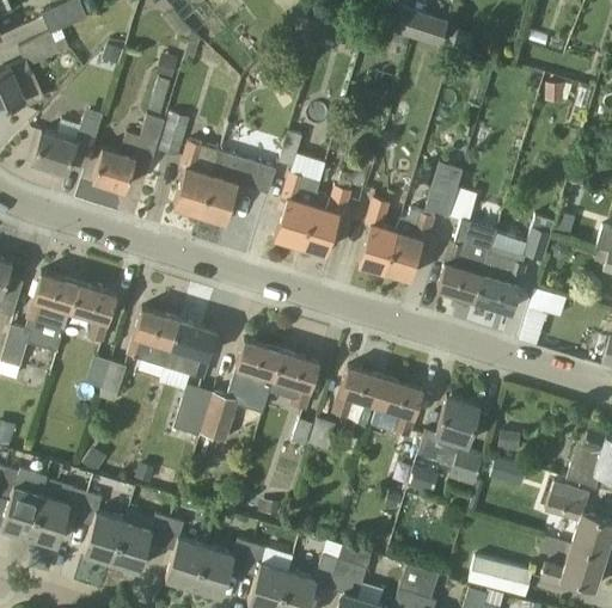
[(0,0),(0,36),(2,36),(0,30),(0,14),(12,10),(7,0),(0,0)]
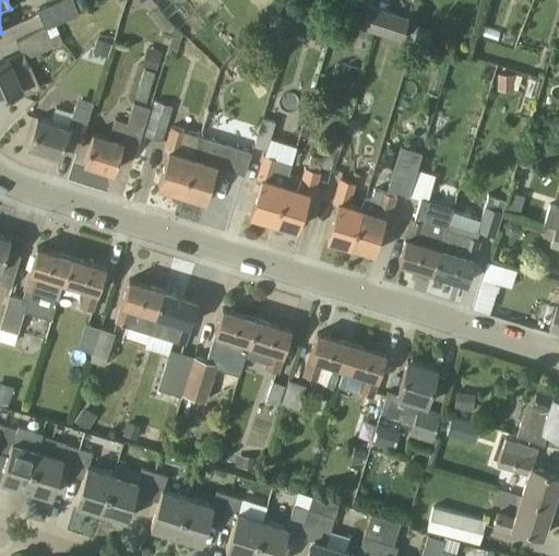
[(56,27),(56,26),(79,16),(72,0),(64,0),(37,13),(45,32),(56,27)]
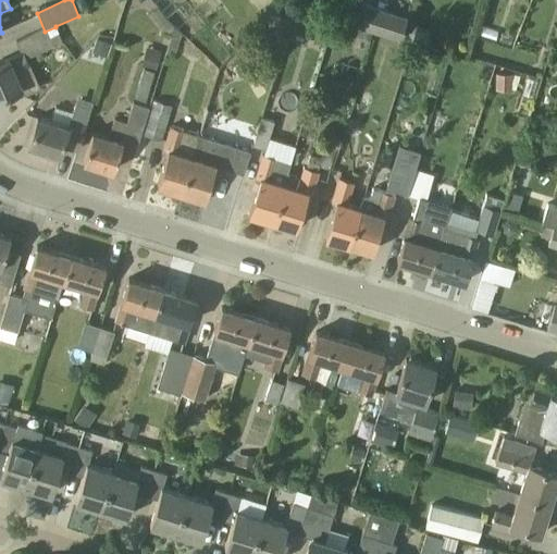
[(359,26),(400,39),(407,16),(367,3),(359,26)]
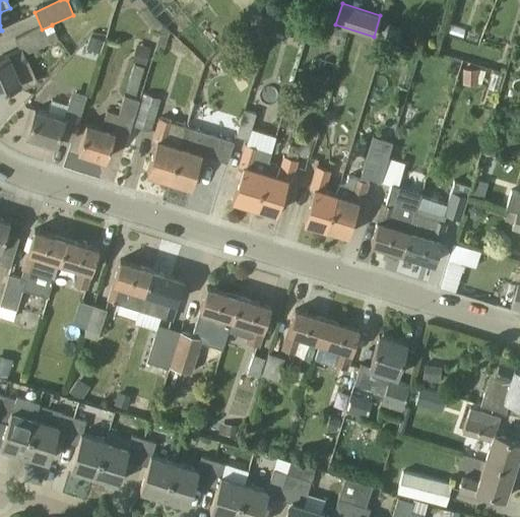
[(287,37),(291,23),(278,19),(274,33),(287,37)]
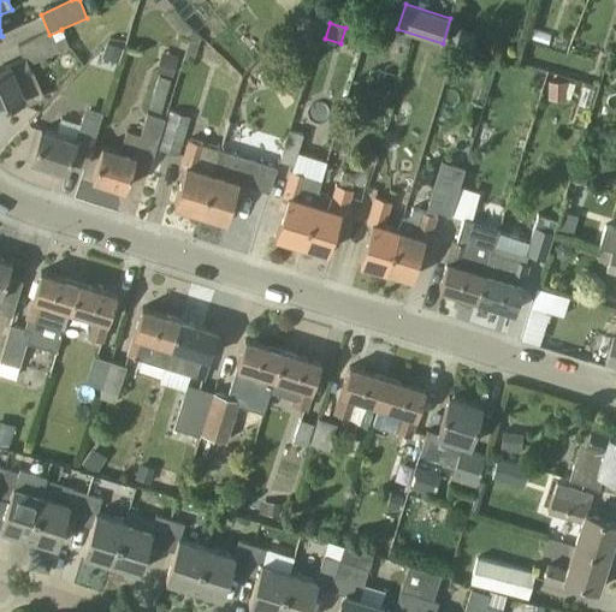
[(379,39),(409,47),(412,36),(381,29),(379,39)]
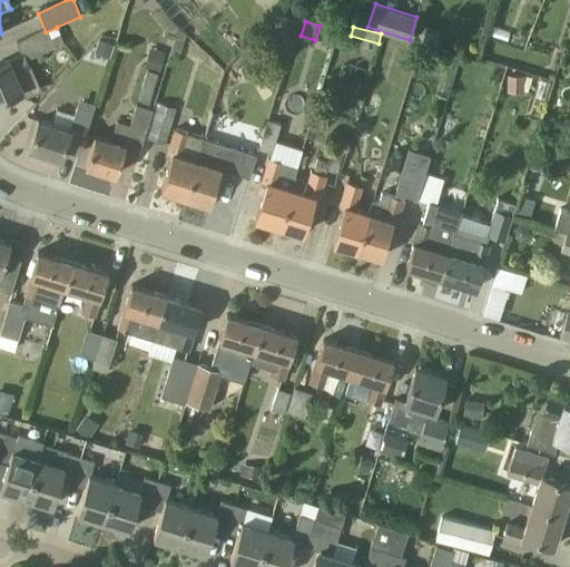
[(0,103),(22,94),(16,77),(31,70),(27,61),(65,45),(57,28),(46,32),(17,45),(22,57),(0,66),(0,103)]
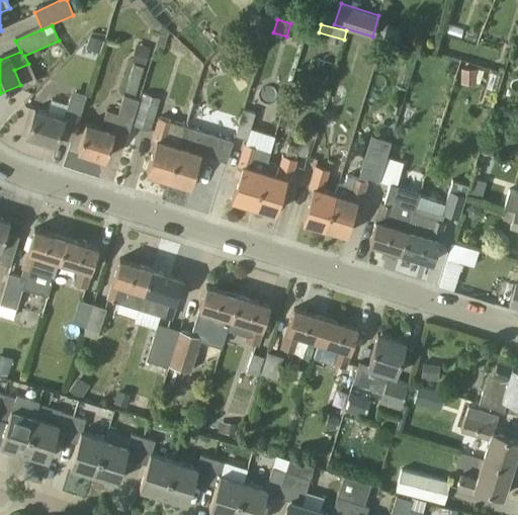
[(89,37),(85,50),(99,55),(103,43),(89,37)]
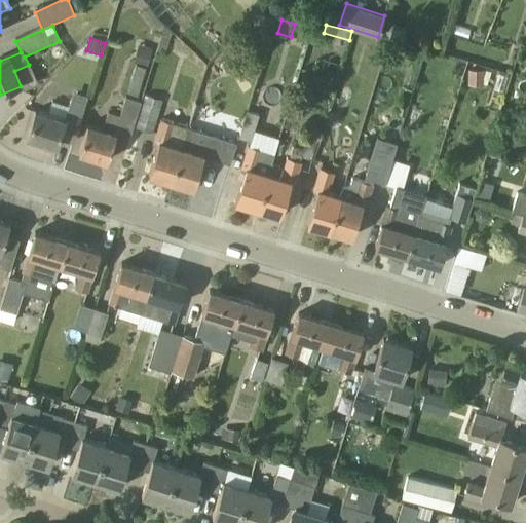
[(147,67),(150,55),(138,51),(135,63),(147,67)]
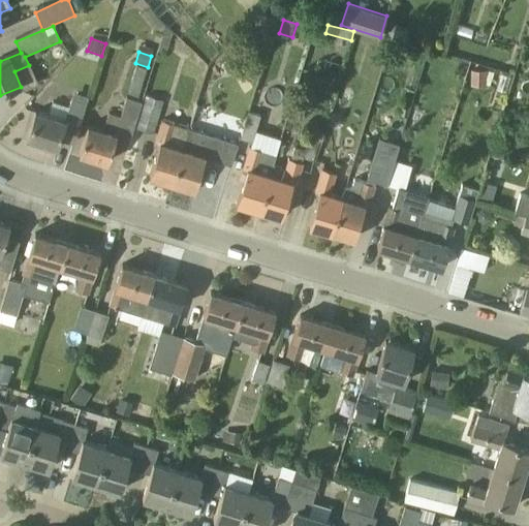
[(139,98),(147,70),(135,67),(128,95),(139,98)]
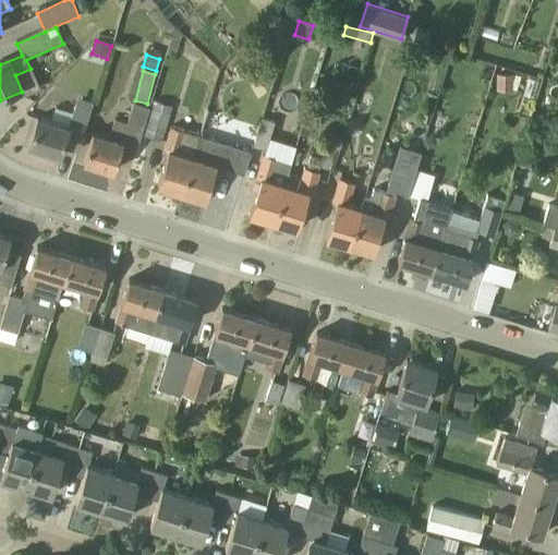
[(513,93),(513,76),(496,76),(496,93),(513,93)]
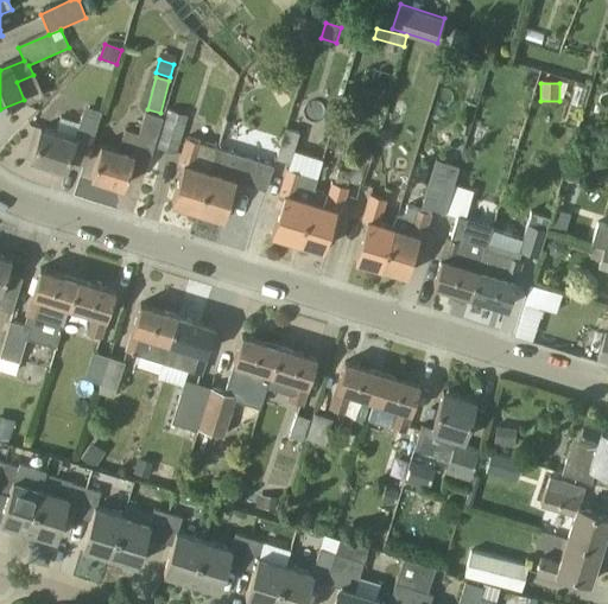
[(390,95),(380,87),(373,95),(382,103),(390,95)]
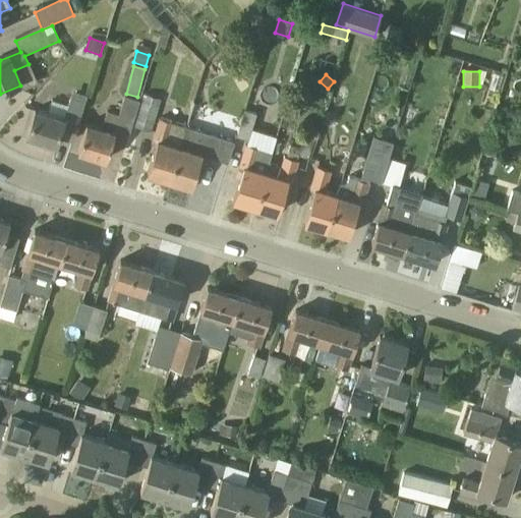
[(143,96),(134,127),(152,133),(162,101),(143,96)]
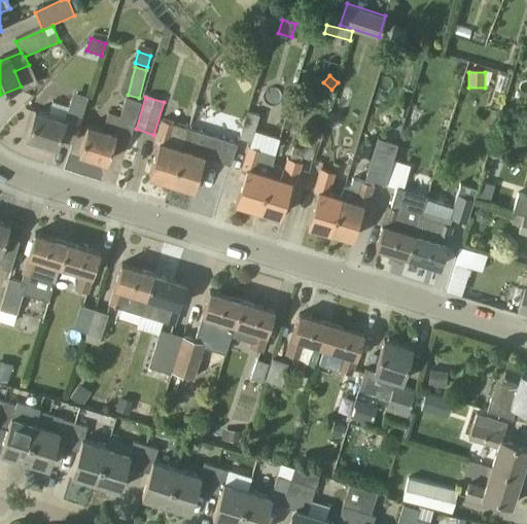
[(73,144),(79,125),(86,103),(72,99),(69,109),(65,119),(48,115),(36,111),(27,139),(57,148),(60,140),(73,144)]
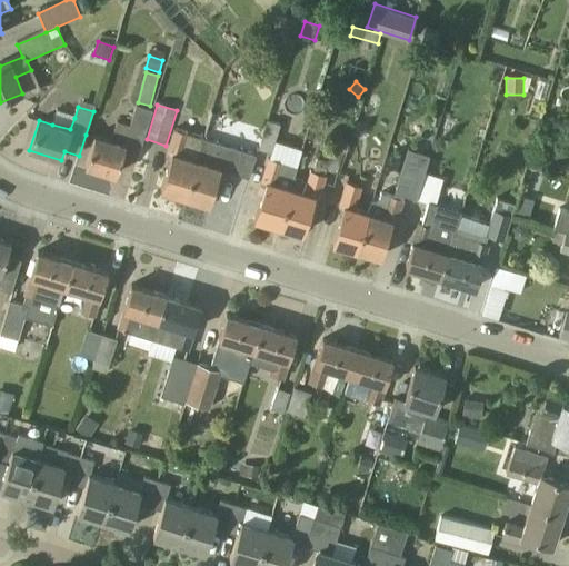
[(116,177),(126,144),(141,148),(152,111),(137,107),(130,127),(117,122),(111,141),(95,137),(85,168),(116,177)]
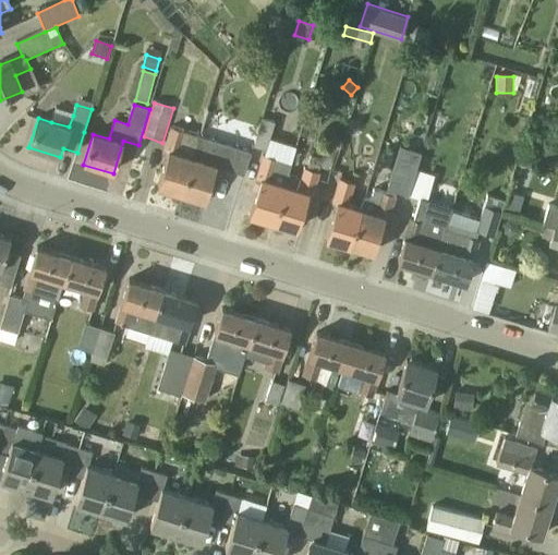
[(253,147),(254,147),(267,152),(276,124),(262,120),(256,141),(255,140),(253,147)]
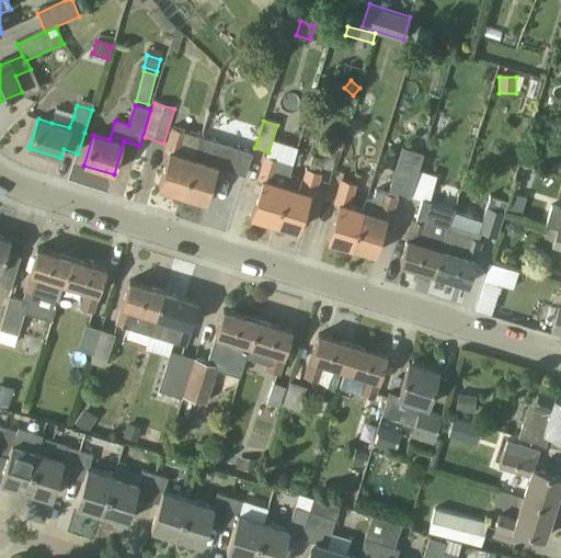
[(182,196),(199,138),(171,129),(164,149),(170,151),(158,189),(182,196)]
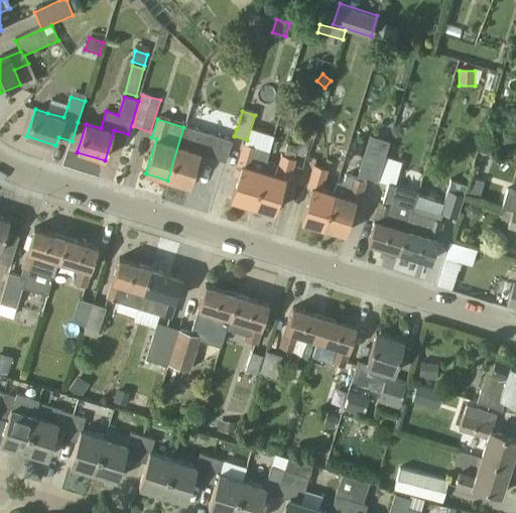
[(227,163),(233,142),(214,136),(183,127),(167,180),(189,187),(200,154),(227,163)]
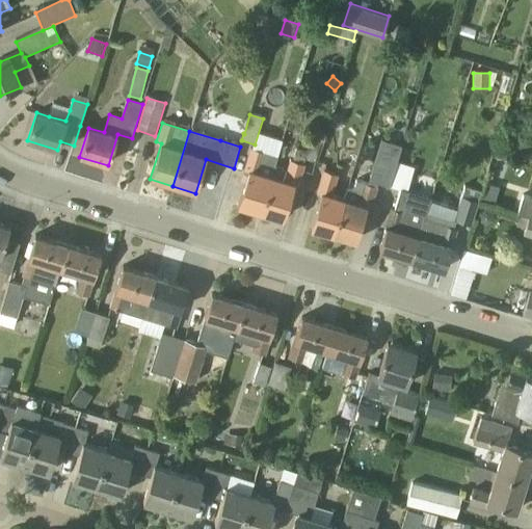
[(261,213),(283,220),(291,195),(296,196),(303,173),(312,176),(324,136),(316,133),(310,154),(298,150),(294,163),(290,161),(286,174),(275,169),(273,177),(261,213)]
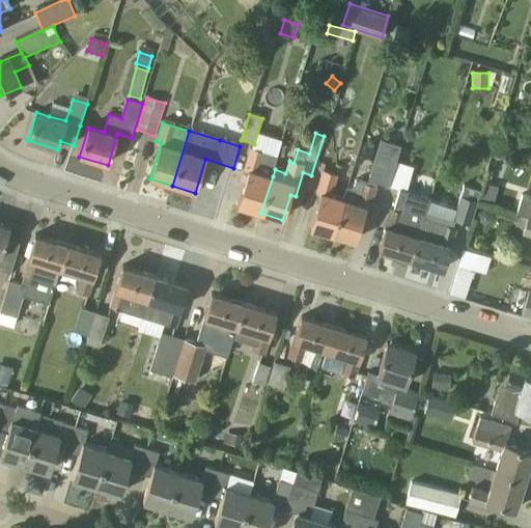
[(387,188),(399,146),(386,142),(381,162),(373,160),(365,185),(356,183),(355,187),(347,190),(345,194),(333,235),(355,242),(365,209),(371,211),(378,189),(376,188),(378,185),(387,188)]
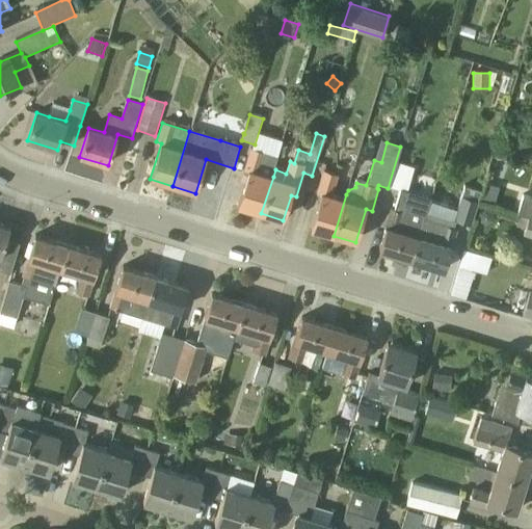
[(400,147),(388,188),(407,194),(415,170),(413,169),(415,161),(399,156),(402,147),(400,147)]
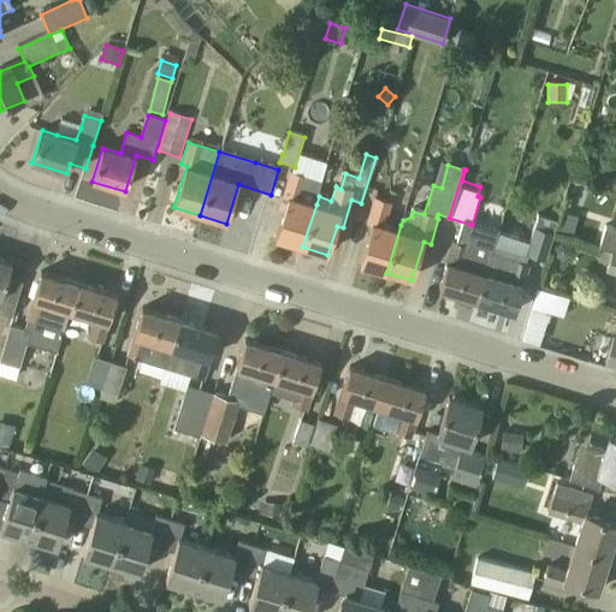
[(302,247),(317,205),(315,205),(323,183),(290,172),(283,196),(288,198),(276,238),(302,247)]
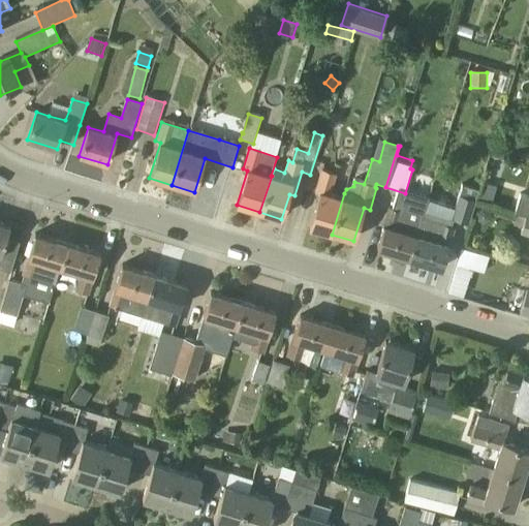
[(332,235),(344,193),(342,197),(329,194),(337,176),(321,171),(315,191),(319,192),(309,227),(332,235)]
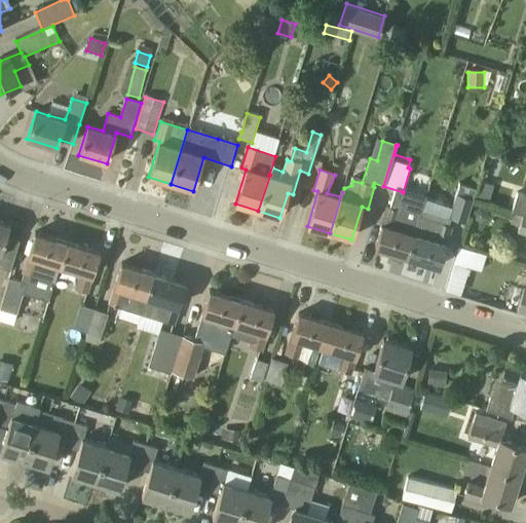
[(489,202),(493,187),(492,187),(482,183),(478,196),(477,198),(489,202)]
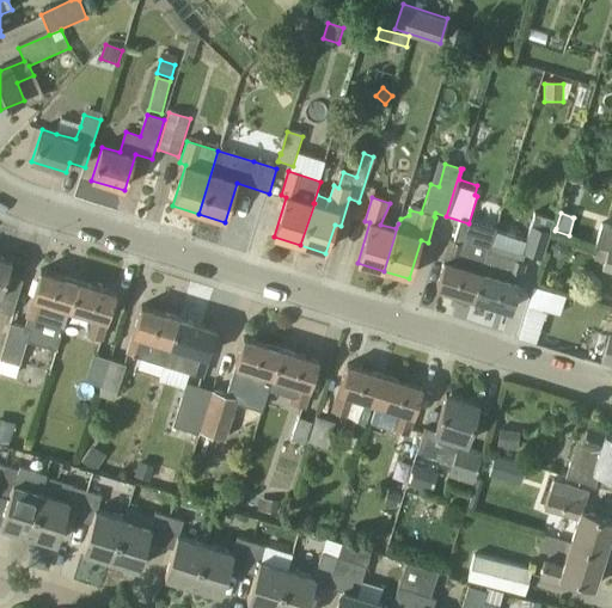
[(534,216),(531,227),(550,233),(554,221),(534,216)]
